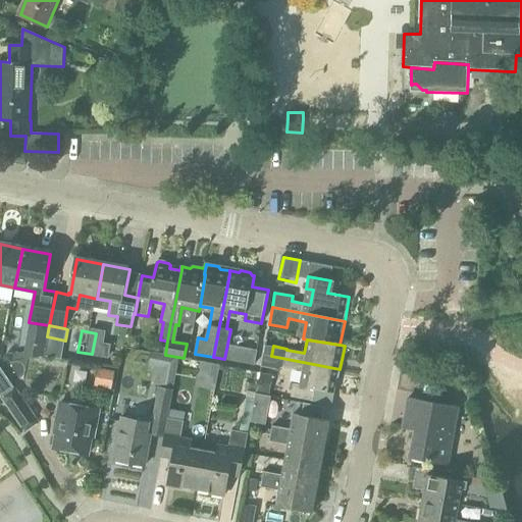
[(340,369),(271,356),(263,354),(261,364),(275,367),(275,365),(301,370),(299,384),(293,383),(290,397),(312,401),(314,388),(335,393),(340,369)]
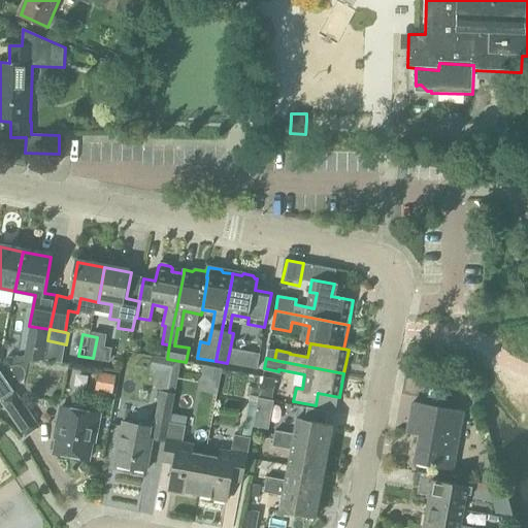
[(226,369),(224,385),(239,386),(240,371),(226,369)]
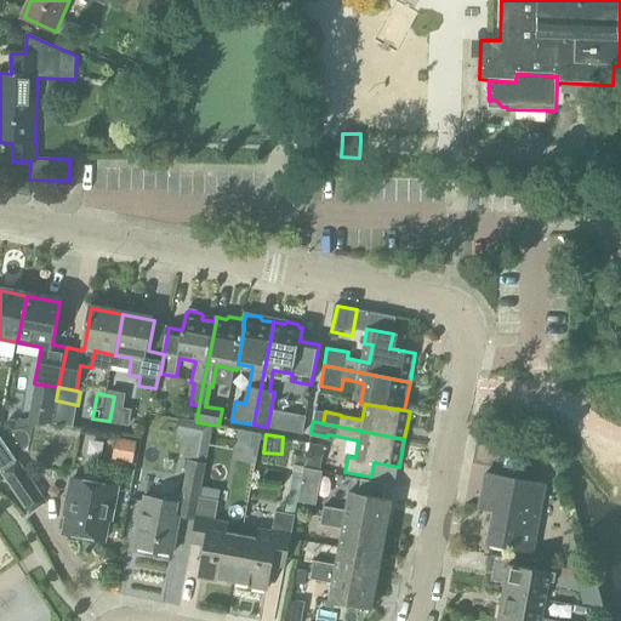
[(137,442),(121,439),(119,454),(134,456),(137,442)]
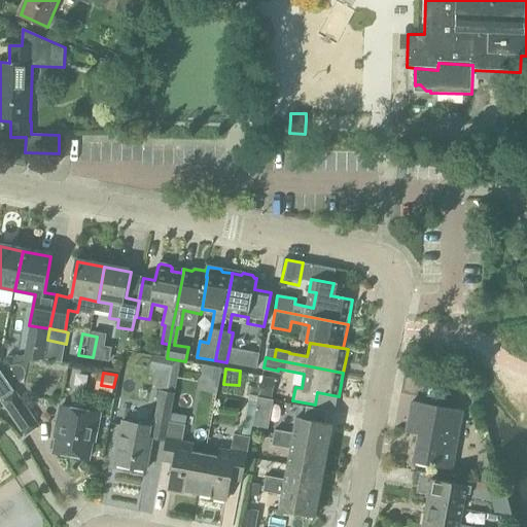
[(7,390),(0,395),(0,399),(2,402),(3,402),(25,435),(39,426),(16,392),(12,396),(8,390),(7,390)]
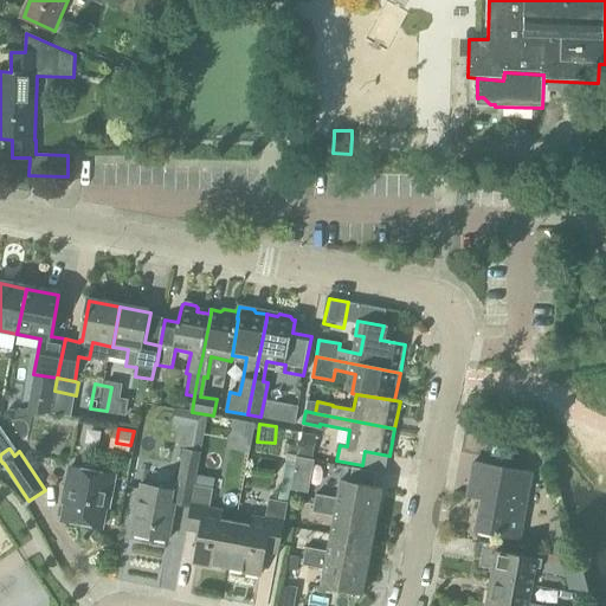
[(172,504),(192,508),(195,487),(194,487),(201,452),(184,449),(175,490),(174,490),(172,504)]
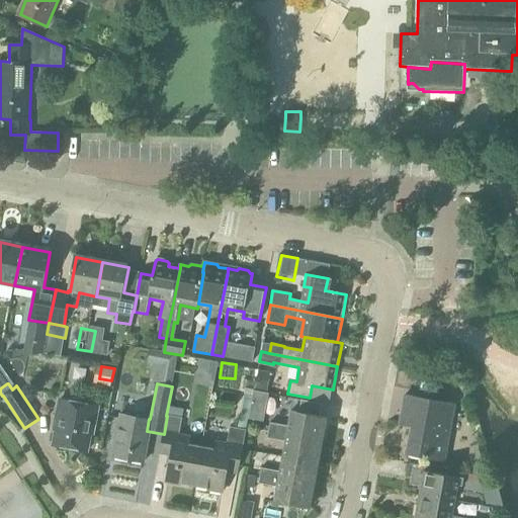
[(442,460),(453,404),(404,395),(399,422),(412,424),(406,453),(442,460)]
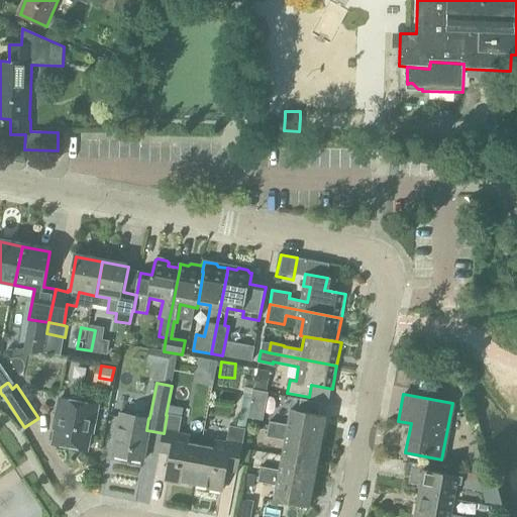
[(242,426),(244,396),(233,396),(231,426),(242,426)]
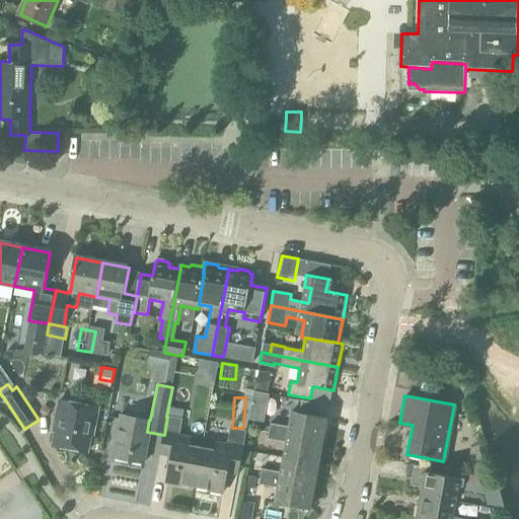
[(271,424),(269,432),(288,435),(323,442),(327,419),(309,416),(312,403),(293,399),(290,412),(293,413),(290,427),(271,424)]
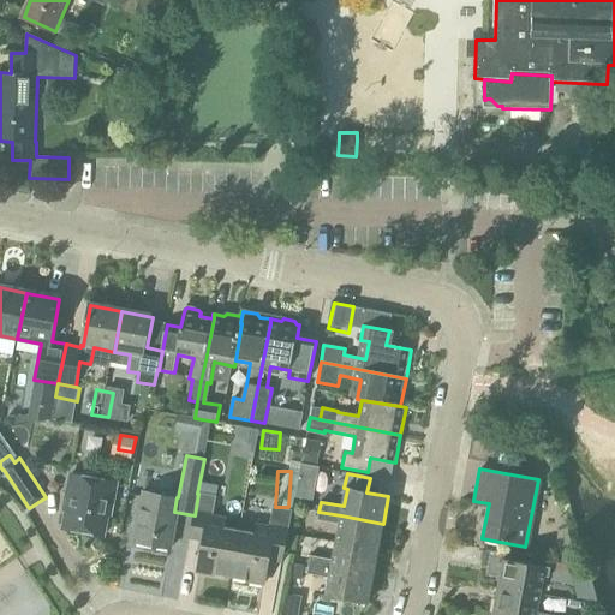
[(111,514),(117,484),(70,476),(66,497),(70,497),(64,527),(101,536),(106,514),(111,514)]
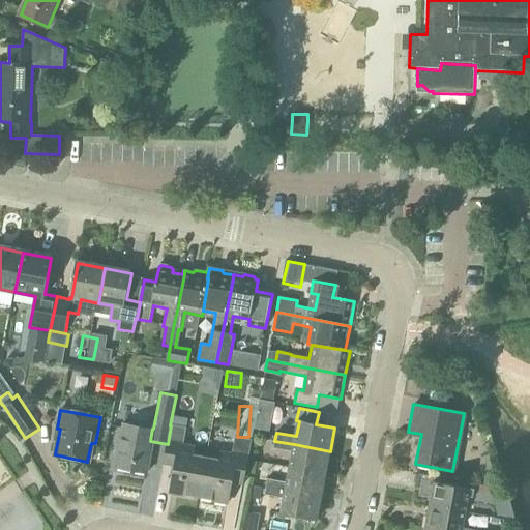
[(148,452),(150,441),(152,429),(123,424),(116,467),(148,472),(152,453),(148,452)]
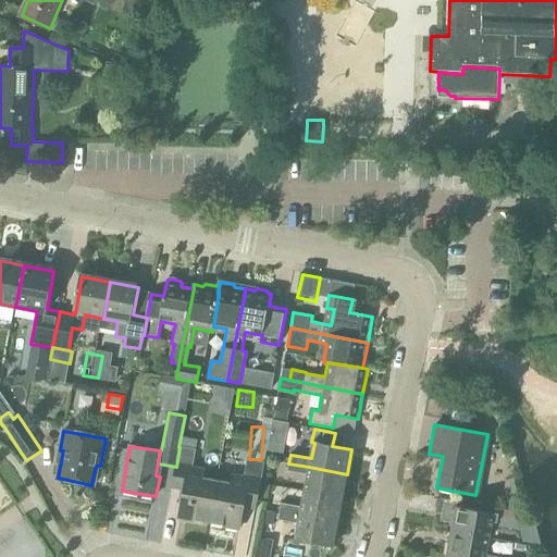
[(209,524),(217,481),(203,479),(205,471),(193,468),(196,450),(180,447),(176,467),(172,489),(184,491),(180,512),(178,511),(177,518),(209,524)]
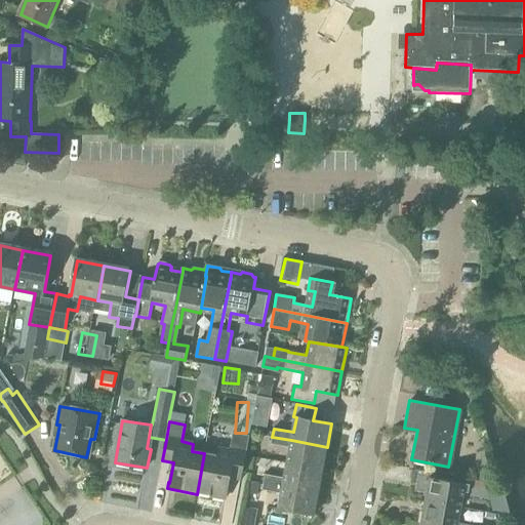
[(204,453),(197,494),(226,499),(232,471),(243,473),(250,436),(234,433),(231,450),(219,448),(217,456),(204,453)]
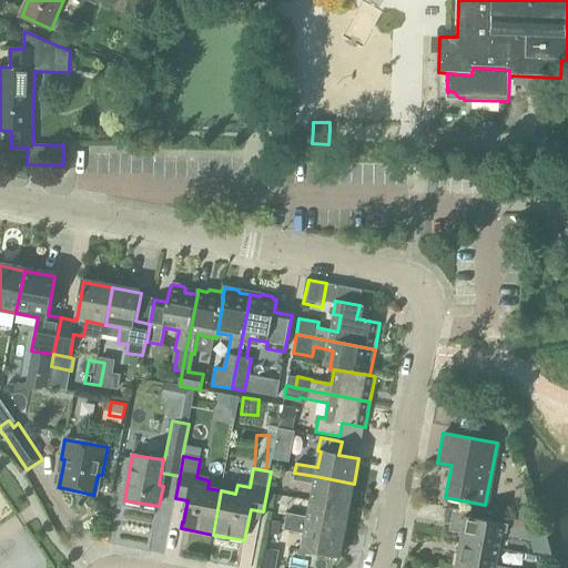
[(350,508),(354,484),(315,476),(294,473),(293,480),(314,484),(311,501),(350,508)]
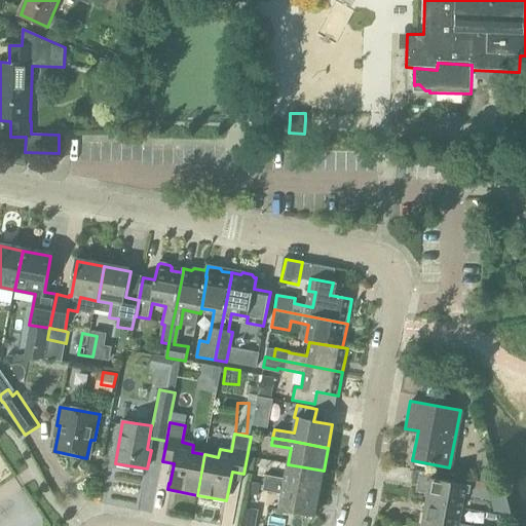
[(320,493),(324,471),(288,464),(285,479),(265,475),(264,483),(320,493)]
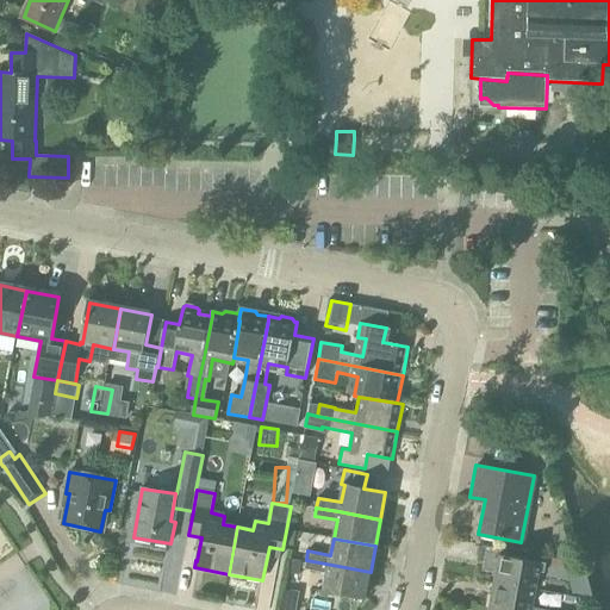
[(560,576),(561,567),(499,554),(493,582),(535,589),(539,572),(560,576)]
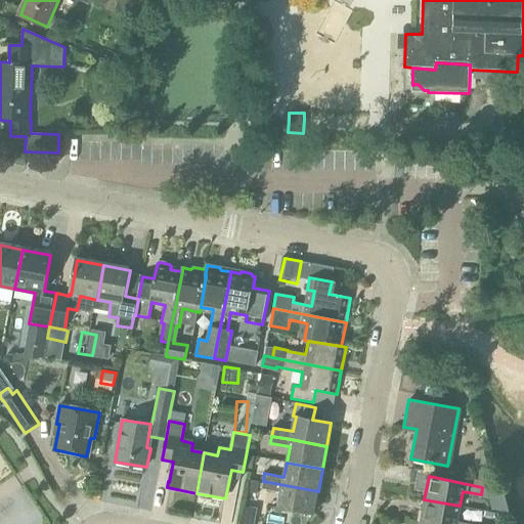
[(503,489),(500,482),(483,480),(486,493),(503,489)]
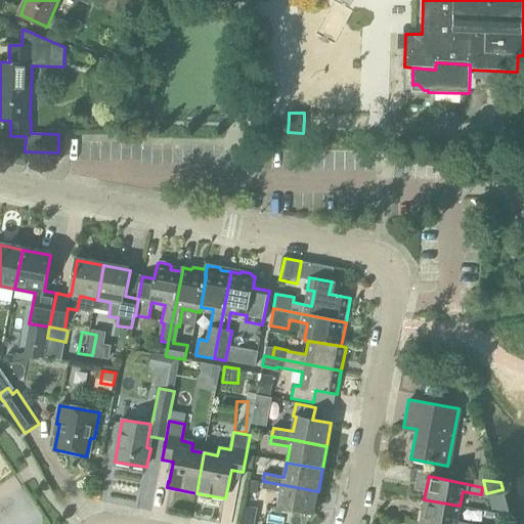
[(313,515),(318,491),(263,481),(262,489),(280,492),(277,509),(313,515)]
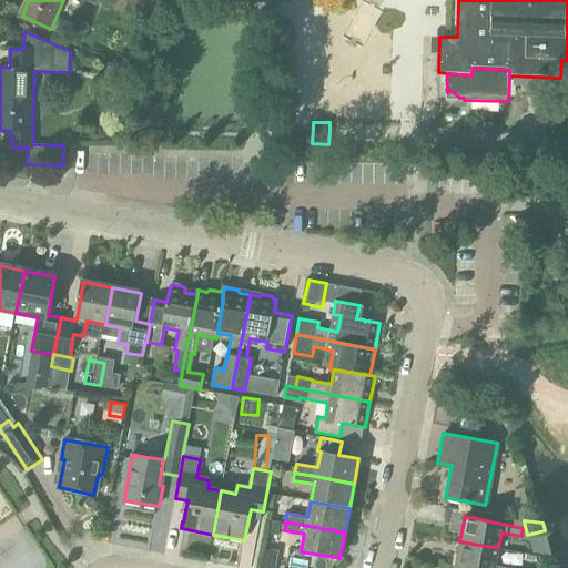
[(466,567),(508,567),(495,566),(498,548),(459,541),(455,566),(466,567)]
